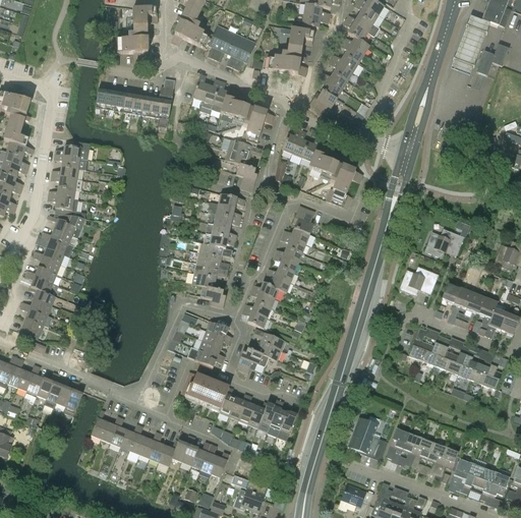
[(179,0),(179,1),(187,5),(170,41),(178,45),(182,38),(207,49),(208,45),(213,34),(204,30),(203,32),(196,29),(199,22),(195,20),(205,0),(179,0)]
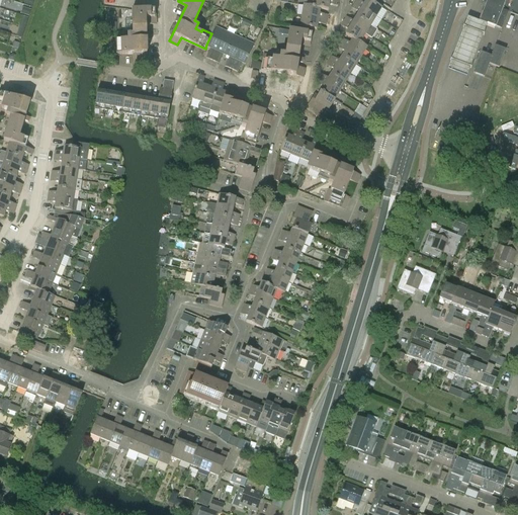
[(312,0),(312,4),(320,5),(320,6),(328,8),(329,2),(337,4),(338,0),(312,0)]
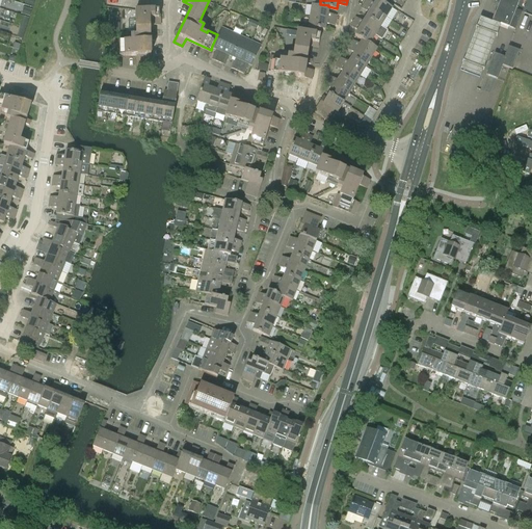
[(364,0),(364,1),(386,15),(392,5),(382,0),(374,0),(374,1),(372,0),(364,0)]
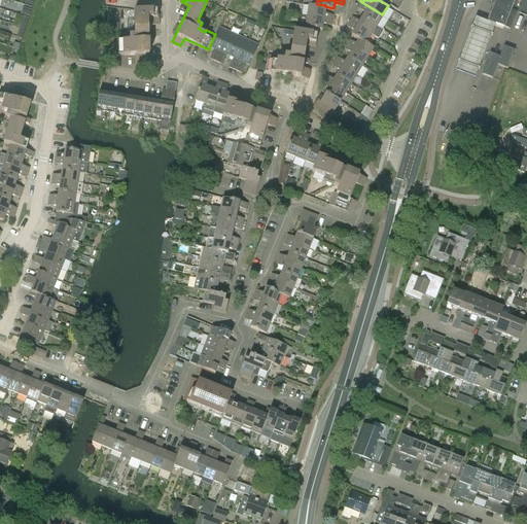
[(494,0),(488,18),(511,27),(517,9),(512,7),(514,0),(494,0)]
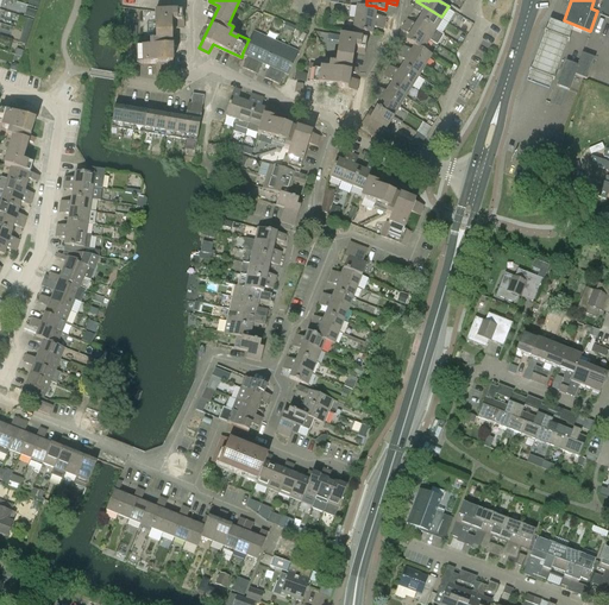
[(435,27),(441,17),(416,1),(414,7),(422,12),(419,17),(435,27)]
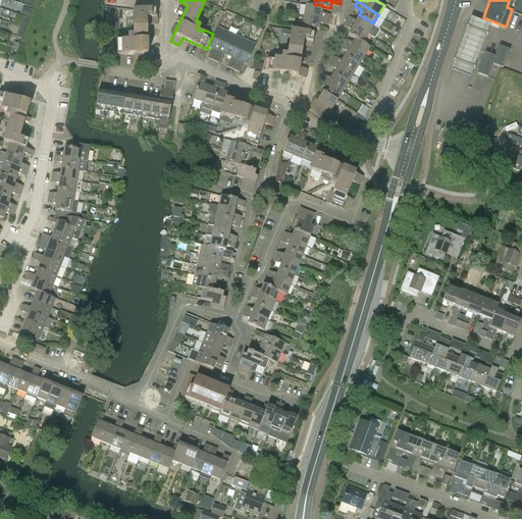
[(322,5),(314,4),(306,3),(304,14),(328,17),(329,12),(321,11),(322,6),(322,5)]
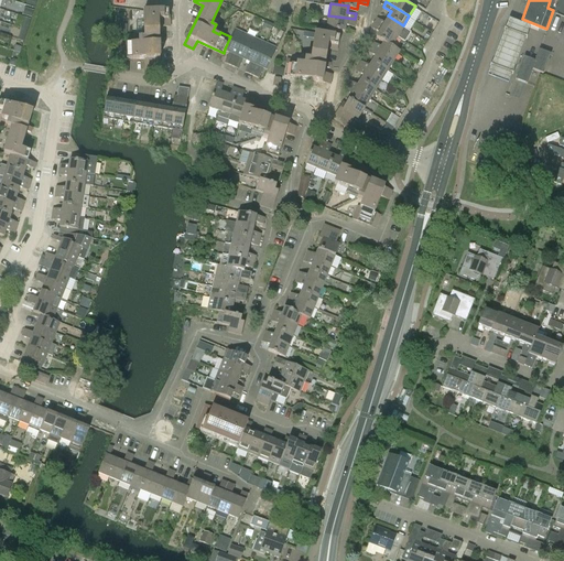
[(170,8),(143,9),(143,34),(139,34),(139,41),(126,42),(126,57),(144,56),(144,67),(160,67),(159,41),(164,41),(164,40),(163,40),(163,36),(164,36),(164,35),(159,36),(159,24),(170,24),(170,8)]
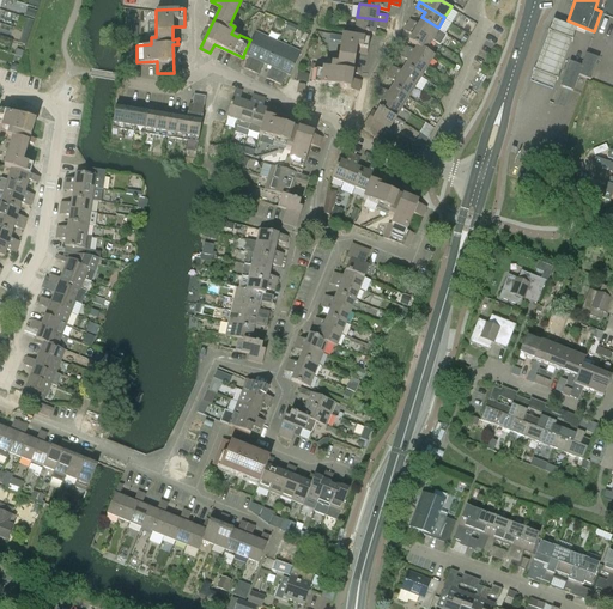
[(28,13),(20,38),(28,41),(34,16),(28,13)]
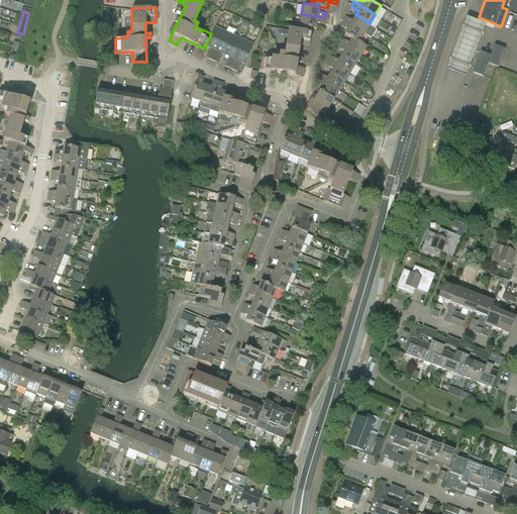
[(325,17),(301,14),(299,24),(315,27),(316,21),(325,22),(325,17)]
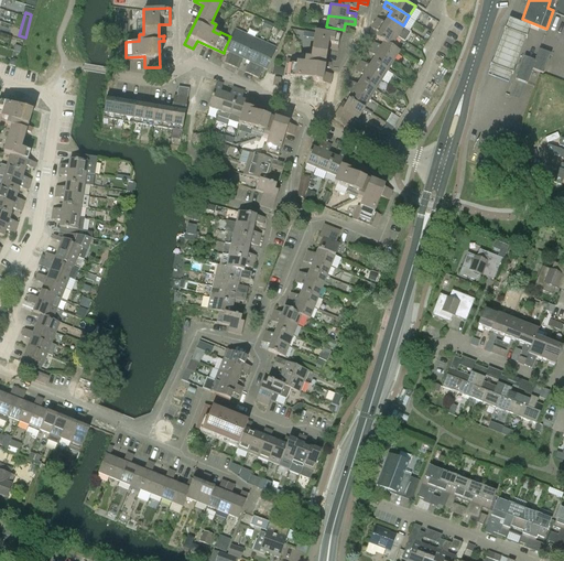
[(403,25),(388,15),(384,21),(377,15),(375,21),(398,35),(403,25)]
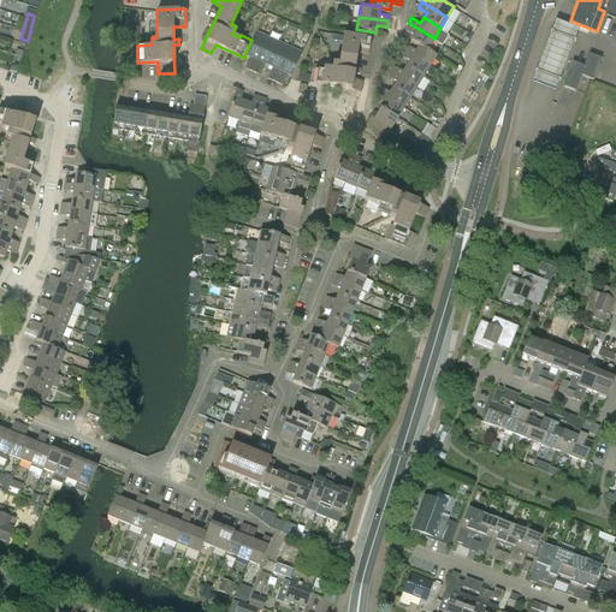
[(579,30),(555,21),(531,83),(556,91),(579,30)]
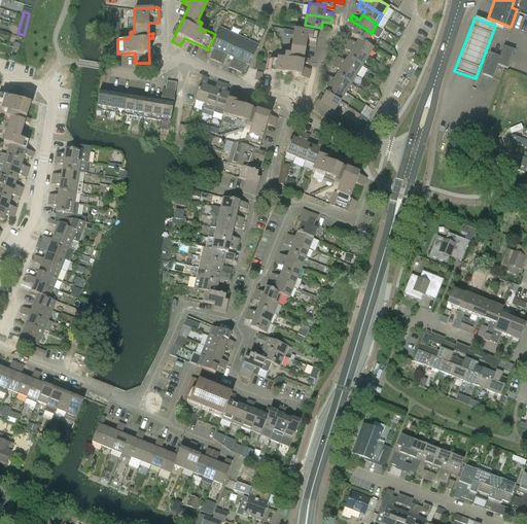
[(366,41),(372,33),(350,20),(347,24),(354,28),(351,33),(358,38),(358,37),(373,46),(374,45),(366,41)]
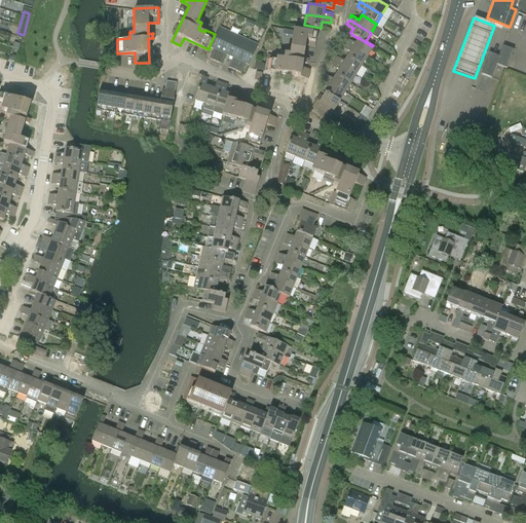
[(210,57),(216,59),(229,30),(219,25),(215,34),(210,45),(214,46),(210,57)]
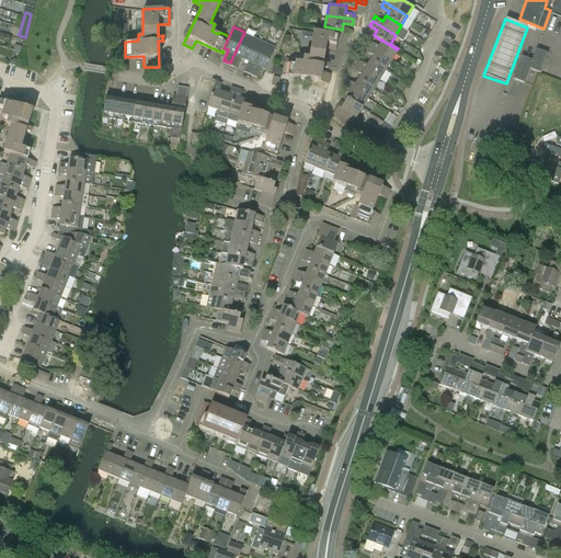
[(335,47),(338,34),(312,31),(309,55),(304,55),(302,61),(296,60),(296,58),(285,56),(282,73),(329,81),(330,71),(321,70),(322,65),(328,66),(328,60),(323,59),(325,46),(335,47)]
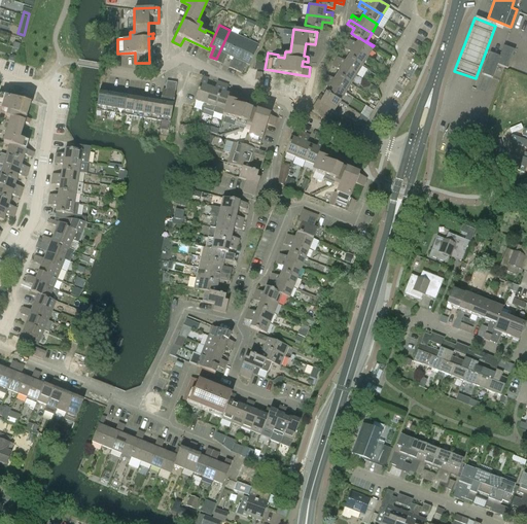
[(226,53),(230,54),(239,34),(230,30),(216,59),(222,62),(226,53)]
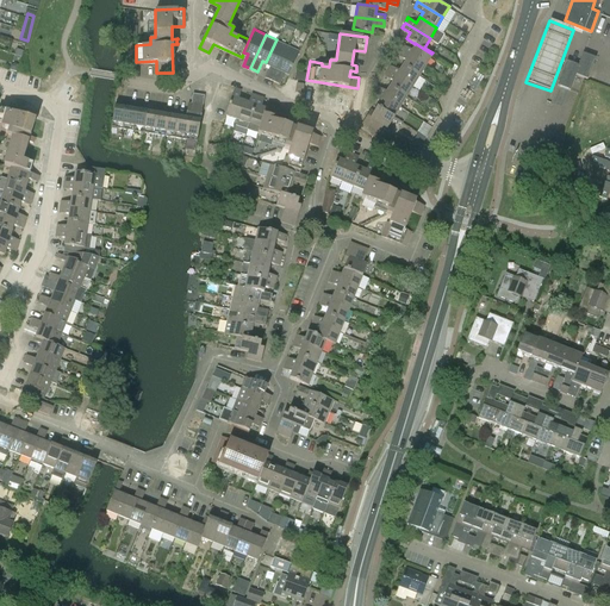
[(265,75),(272,79),(287,44),(277,39),(266,62),(271,64),(265,75)]
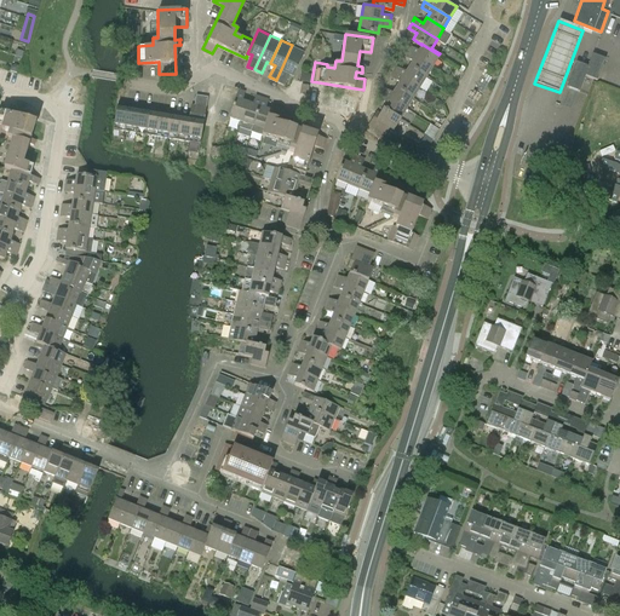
[(432,64),(438,55),(422,44),(422,45),(419,49),(411,44),(407,49),(432,64)]
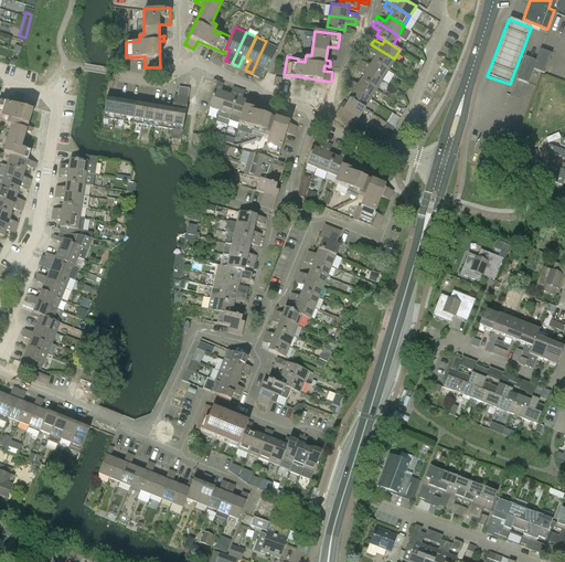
[(266,41),(252,73),(258,76),(264,65),(267,67),(277,46),(266,41)]
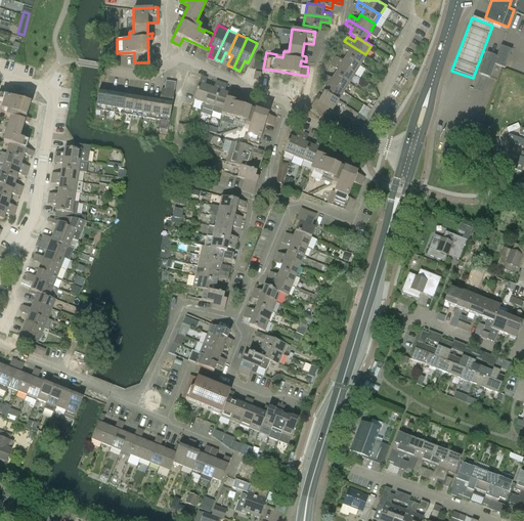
[(365,54),(344,41),(341,46),(348,50),(346,54),(360,63),(365,54)]
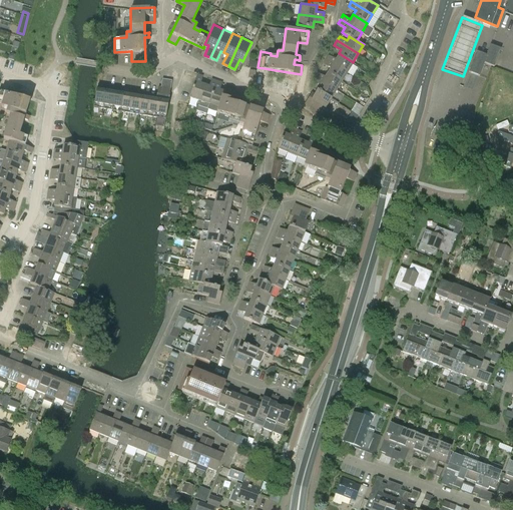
[(469,70),(479,74),(484,61),(494,64),(501,46),(490,42),(486,53),(477,49),(469,70)]
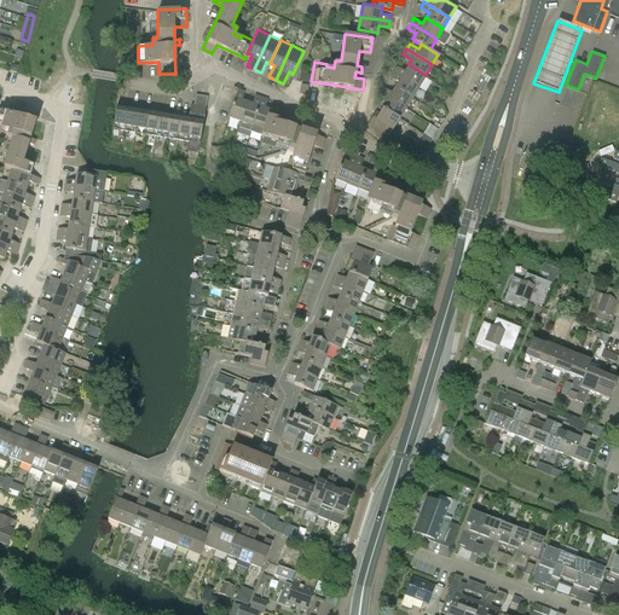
[(397,64),(393,70),(418,86),(426,75),(409,64),(405,70),(397,64)]
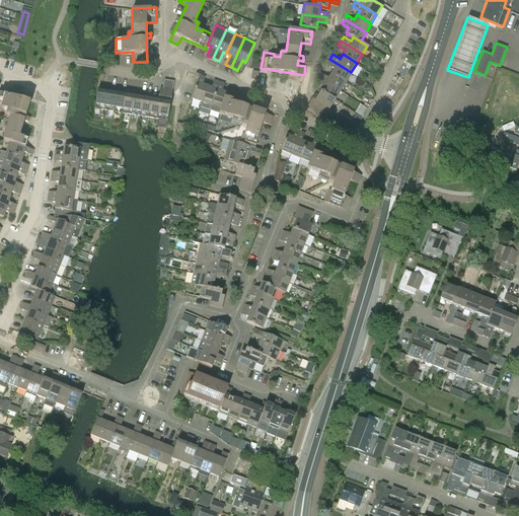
[(351,72),(329,59),(326,63),(335,67),(331,72),(346,80),(351,72)]
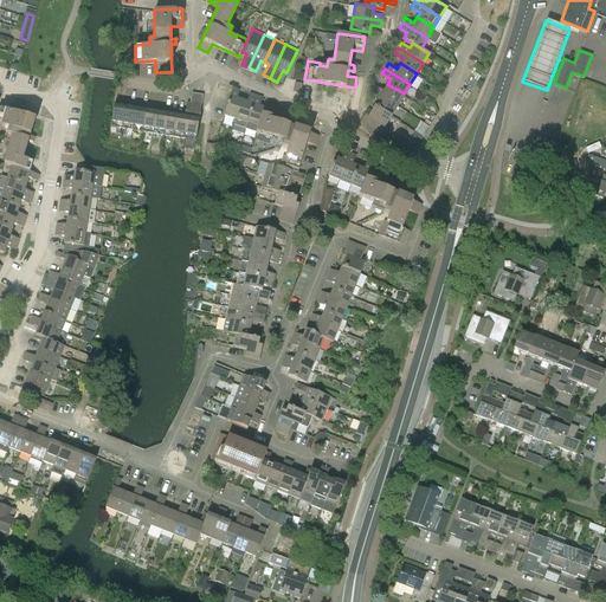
[(375,84),(372,89),(397,104),(404,94),(387,84),(384,89),(375,84)]
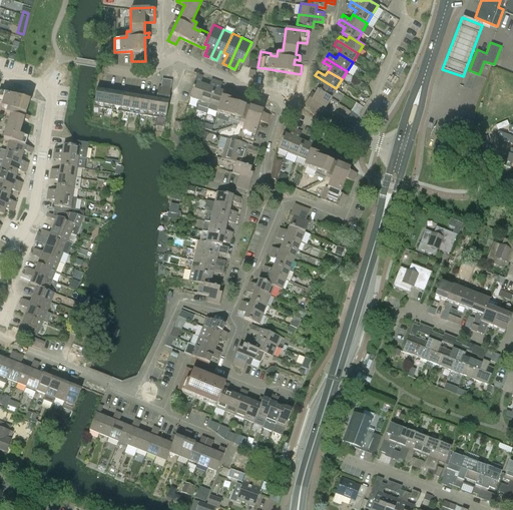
[(199,99),(204,83),(200,82),(202,74),(196,72),(189,95),(199,99)]
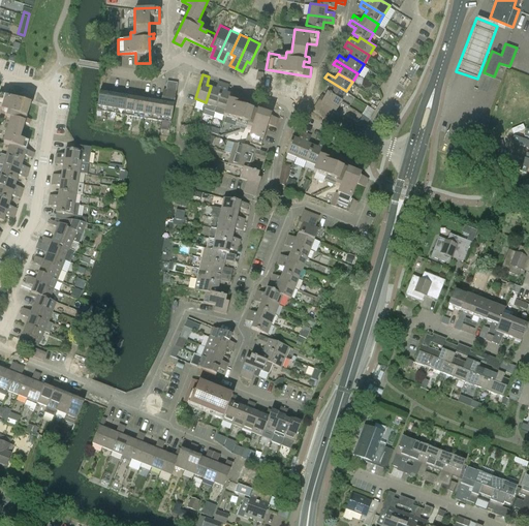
[(346,91),(324,78),(322,82),(330,87),(327,91),(341,100),(346,91)]
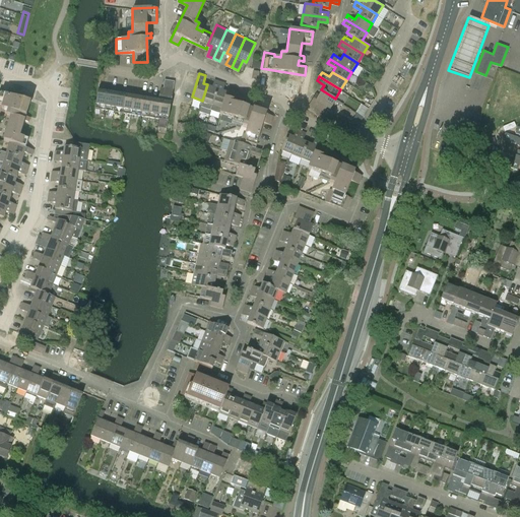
[(94,107),(168,119),(174,79),(164,77),(163,86),(159,86),(158,97),(98,86),(94,107)]
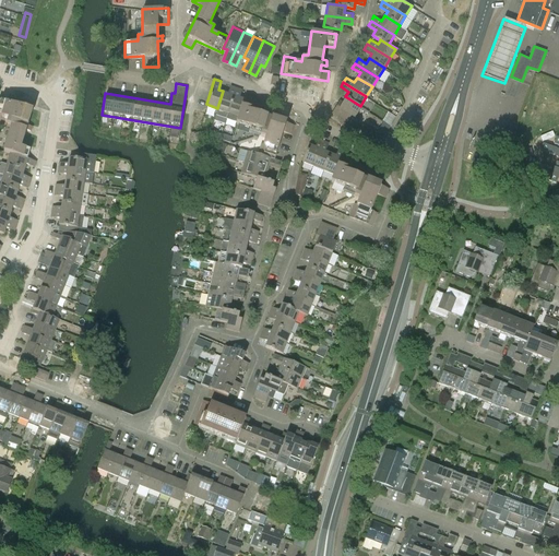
[(226,116),(236,86),(230,84),(227,92),(223,91),(217,108),(216,113),(226,116)]
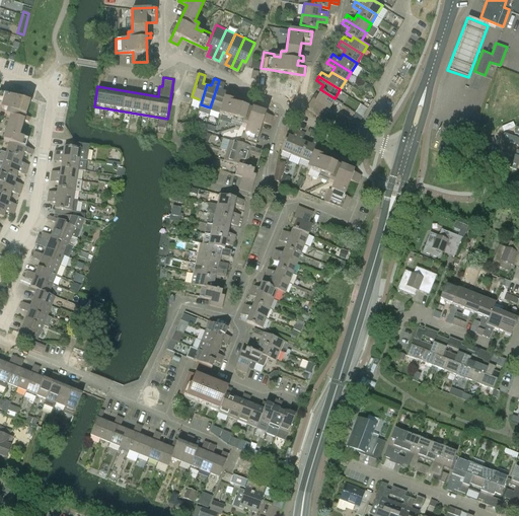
[(220,112),(226,90),(222,89),(224,81),(219,80),(210,107),(220,112)]
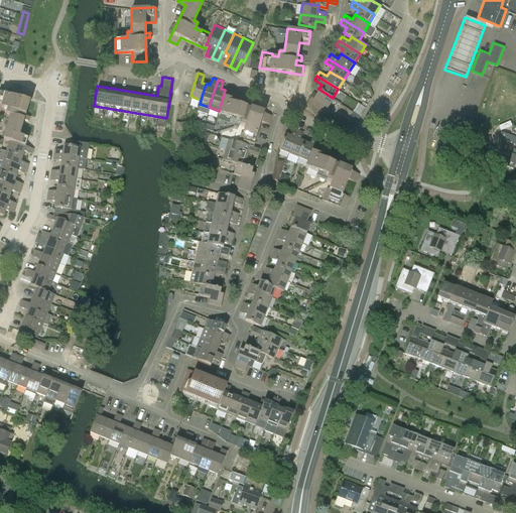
[(327,107),(333,98),(318,89),(315,93),(313,92),(303,106),(317,115),(324,105),(327,107)]
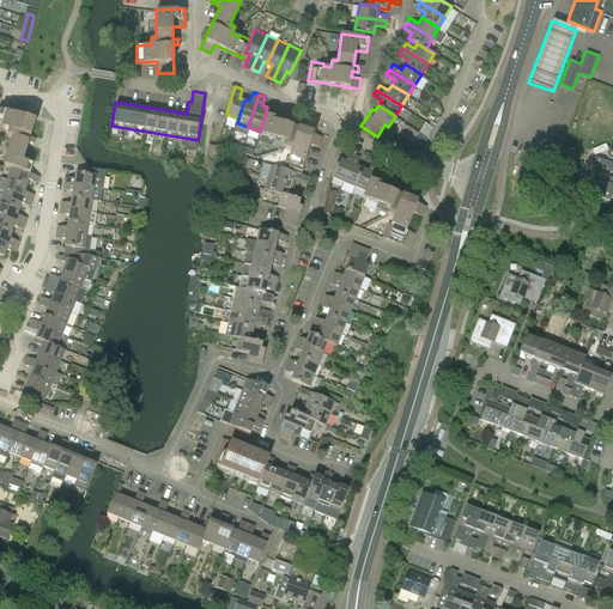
[(11,165),(30,171),(34,157),(24,154),(28,139),(34,141),(35,135),(30,134),(37,109),(28,107),(25,115),(0,107),(0,121),(2,122),(1,126),(8,128),(6,135),(12,136),(4,163),(11,165)]
